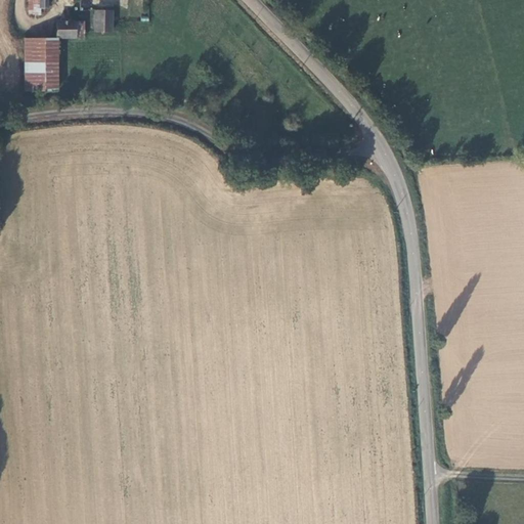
[(28,0),(28,14),(39,13),(37,0),(28,0)]
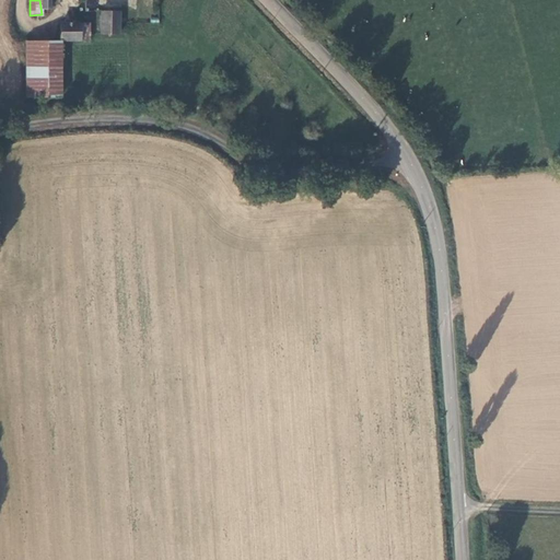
[(39,0),(42,14),(42,20),(53,19),(51,0),(39,0)]
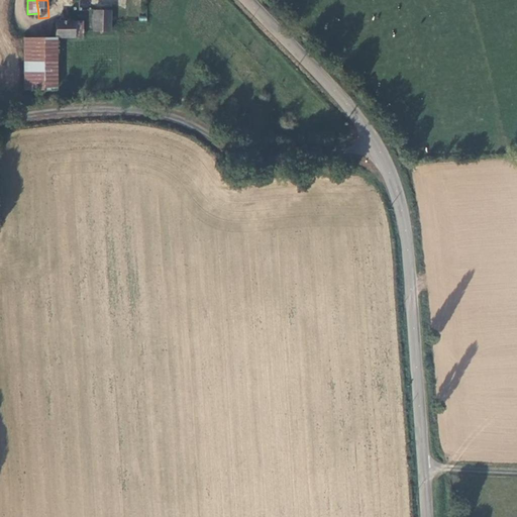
[(88,9),(87,32),(95,32),(96,9),(88,9)]
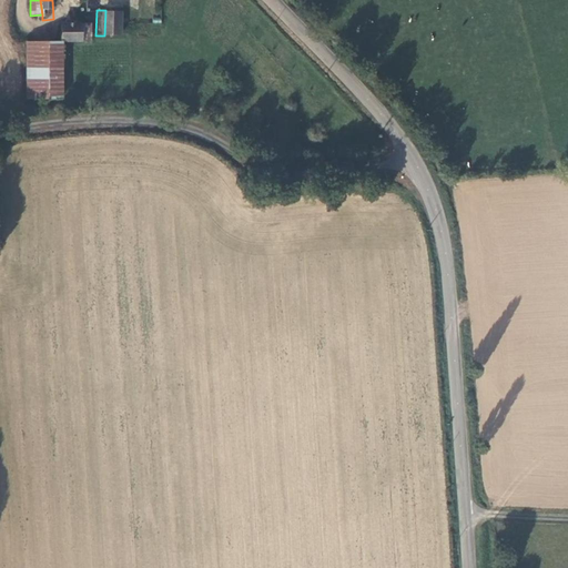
[(123,11),(105,10),(104,36),(122,37),(123,11)]
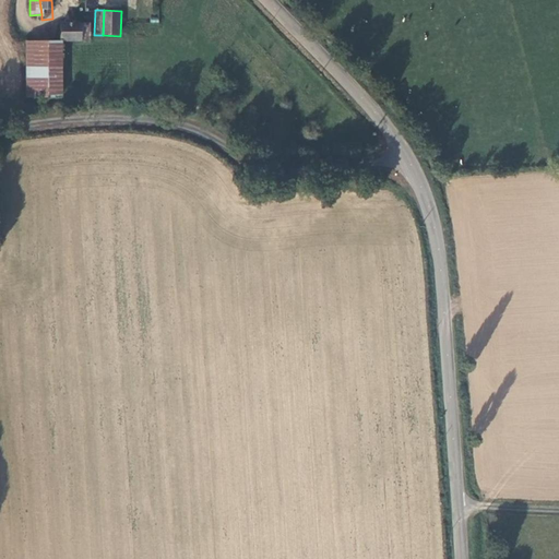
[(121,11),(120,36),(135,37),(138,11),(121,11)]
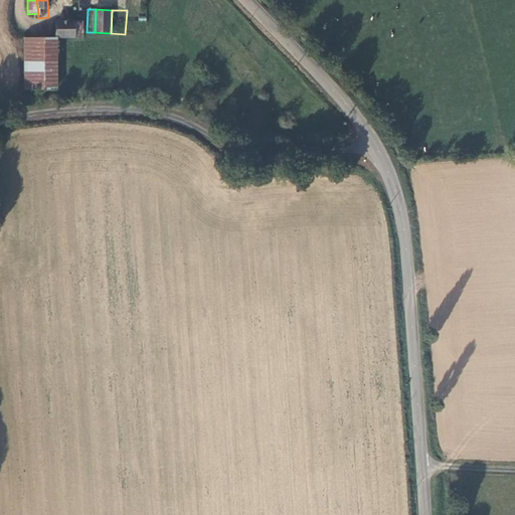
[(53,35),(82,39),(83,31),(73,30),(74,21),(55,19),(53,35)]
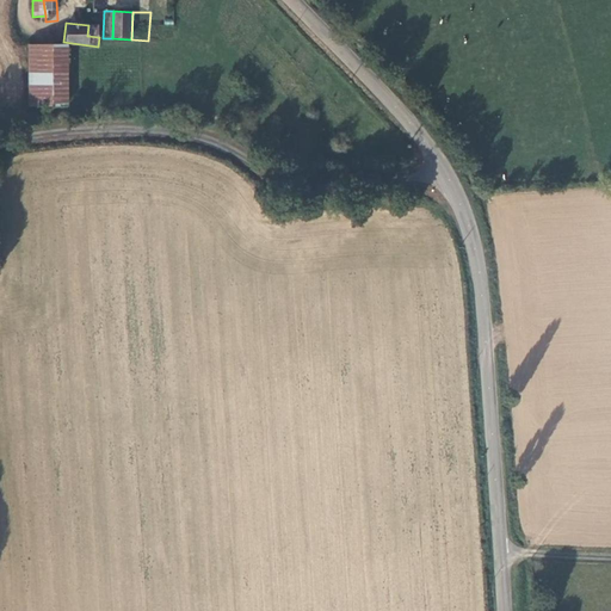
[(87,36),(99,37),(100,28),(88,25),(87,36)]
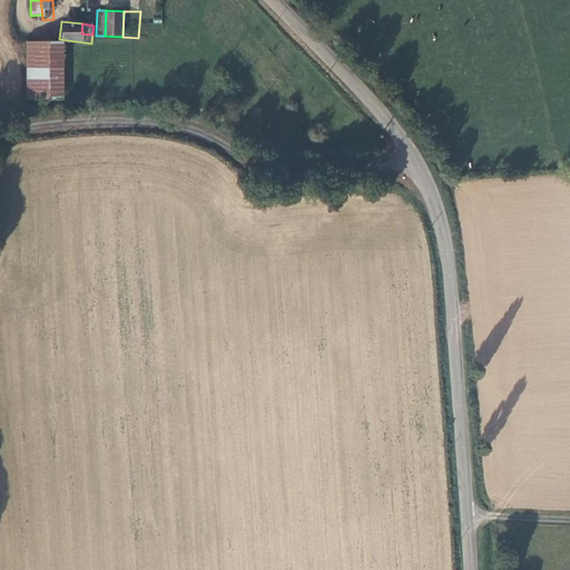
[(27,99),(66,98),(62,42),(25,45),(27,99)]
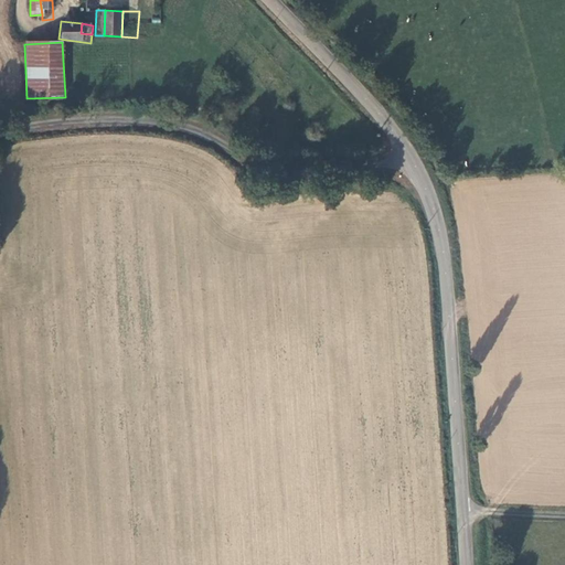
All buildings are outlined.
